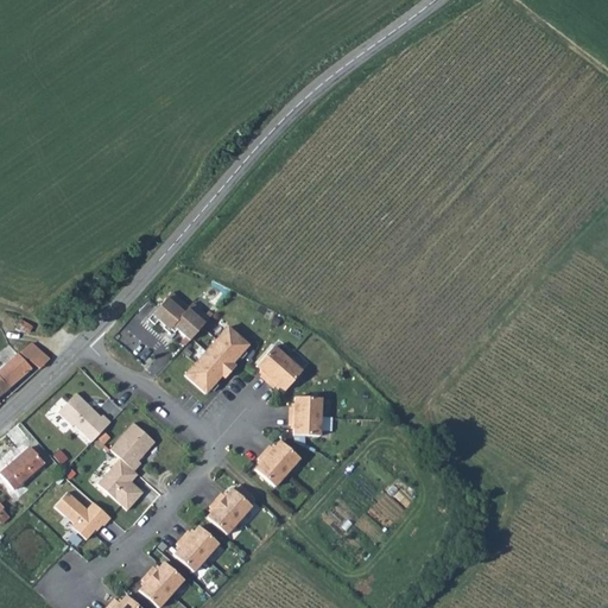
[(172,293),(152,316),(164,327),(168,322),(190,341),(210,318),(192,303),(189,308),(172,293)]
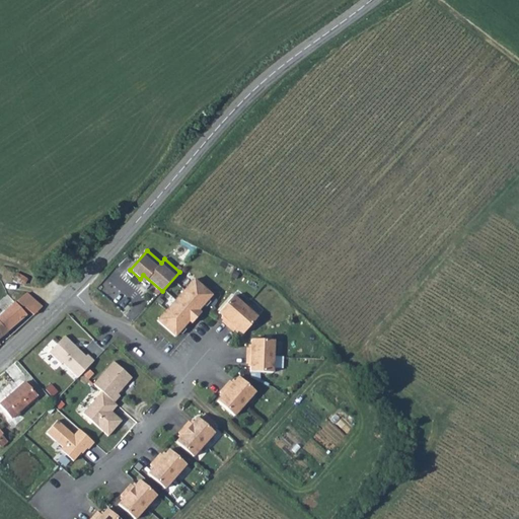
[(17,272),(13,279),(23,285),(27,279),(17,272)]
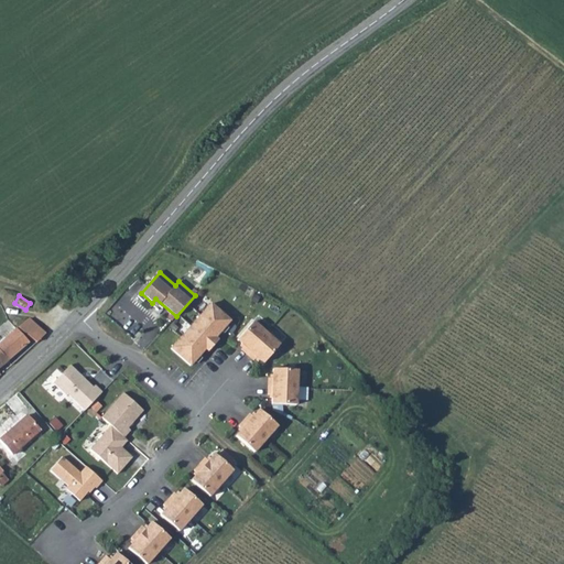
[(212,304),(171,349),(191,366),(230,321),(212,304)]
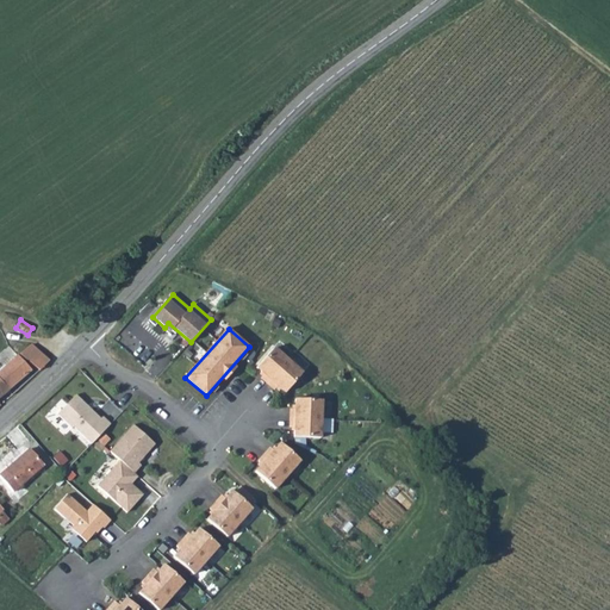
[(32,344),(19,354),(41,371),(50,361),(32,344)]
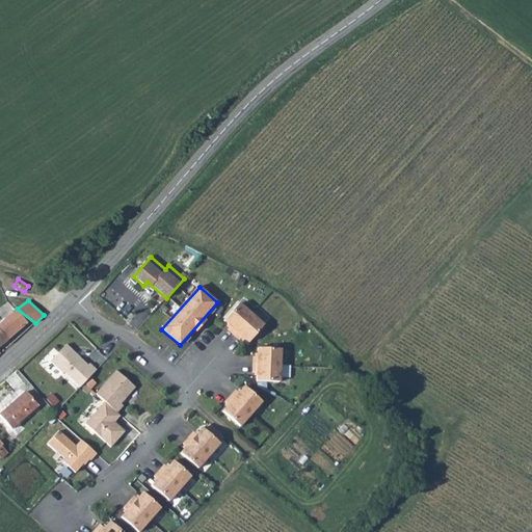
[(239,303),(223,321),(231,326),(228,329),(234,335),(251,315),(239,303)]
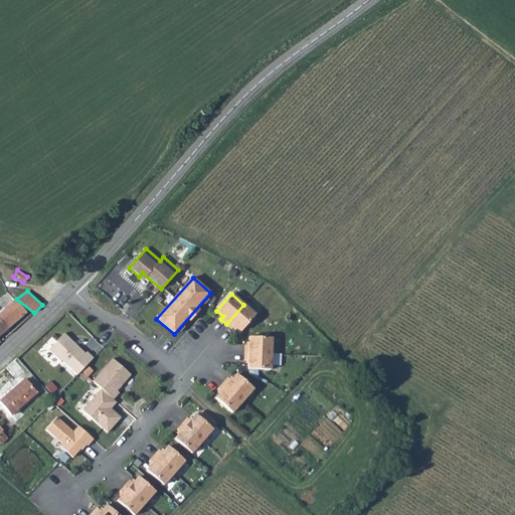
[(11,302),(0,311),(0,320),(7,329),(8,330),(23,315),(11,302)]
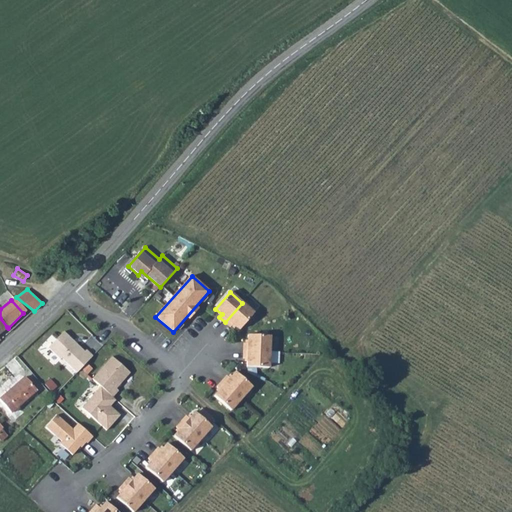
[(242,303),(225,322),(230,327),(233,324),(239,330),(254,313),(242,303)]
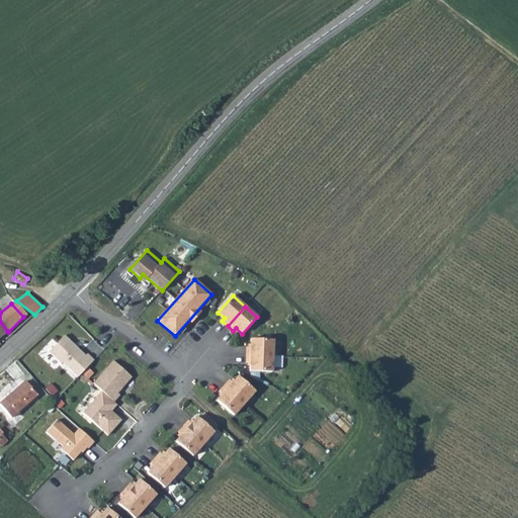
[(65,336),(49,352),(61,364),(63,362),(78,377),(94,360),(87,354),(86,356),(74,345),(73,346),(70,343),(71,342),(65,336)]
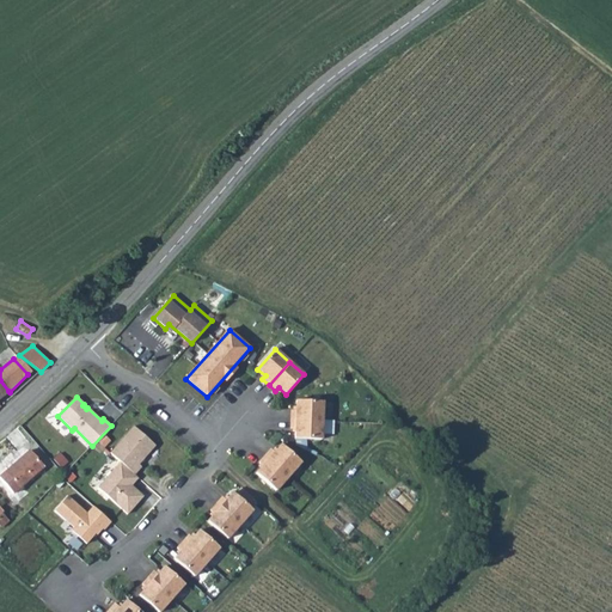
[(292,410),(292,420),(323,421),(323,402),(297,401),(297,411),(292,410)]
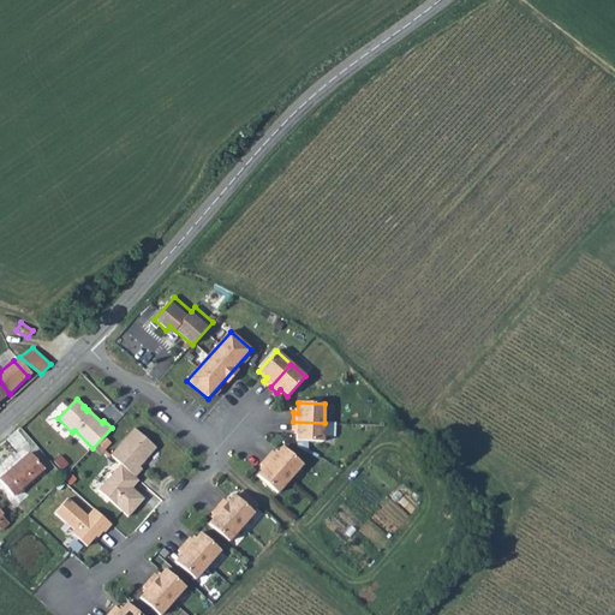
[(324,423),(293,422),(292,431),(297,431),(297,441),(323,442),(323,436),(333,436),(333,424),(324,423)]
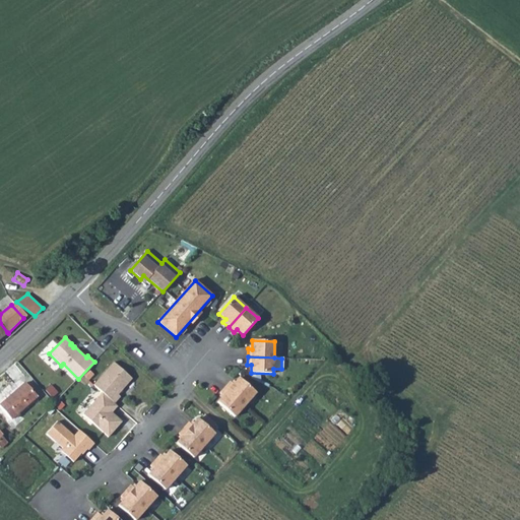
[(114,363),(93,385),(103,393),(114,403),(115,403),(121,397),(118,395),(132,379),(114,363)]
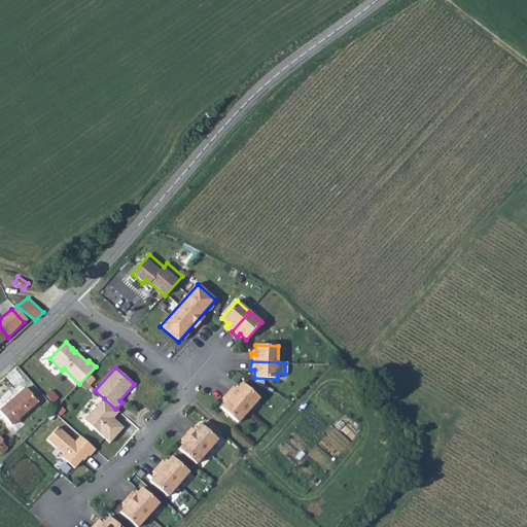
[(234,387),(229,392),(248,411),(259,398),(243,383),(237,390),(234,387)]
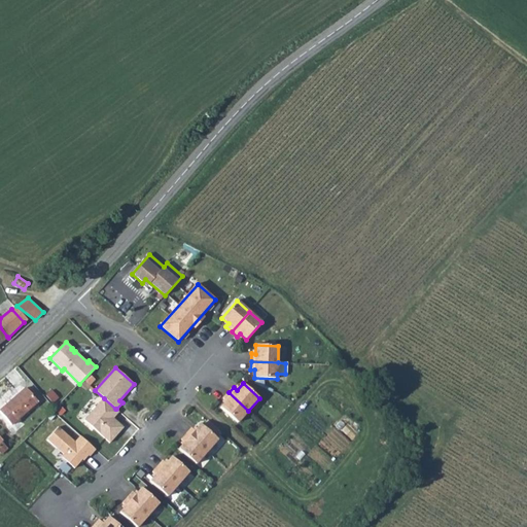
[(26,388),(0,410),(0,412),(11,425),(38,402),(26,388)]
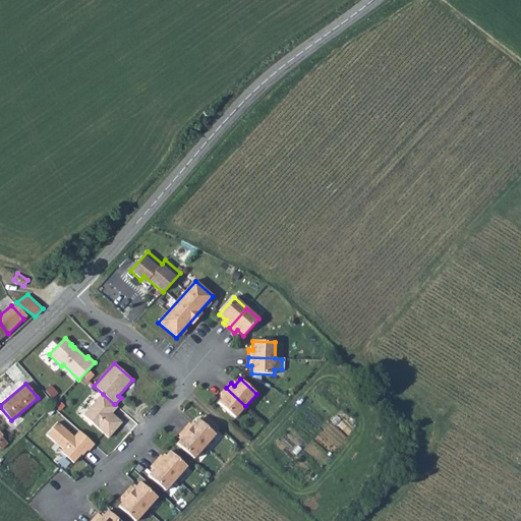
[(226,388),(221,394),(224,397),(218,403),(235,418),(245,406),(226,388)]
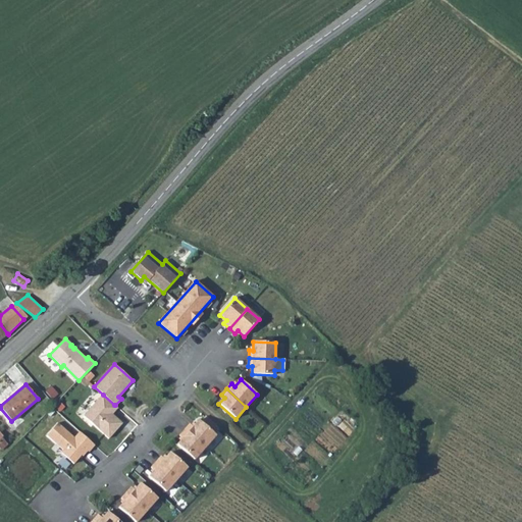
[(114,405),(103,395),(84,416),(109,438),(122,423),(109,411),(114,405)]
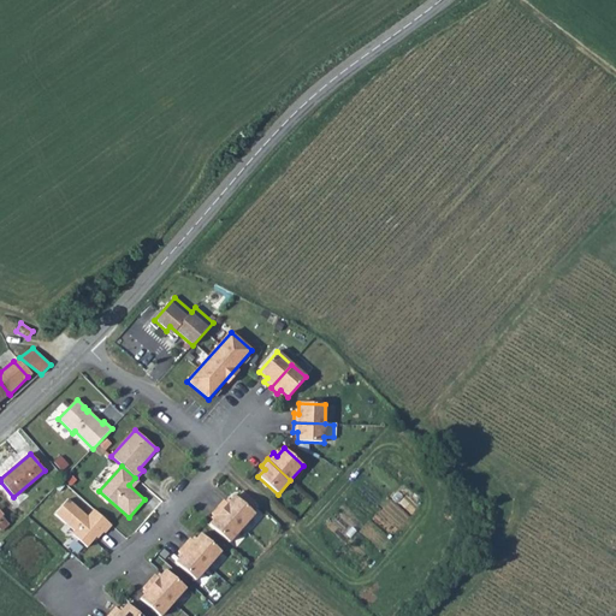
[(224,501),(218,507),(242,528),(255,514),(235,496),(229,504),(224,501)]
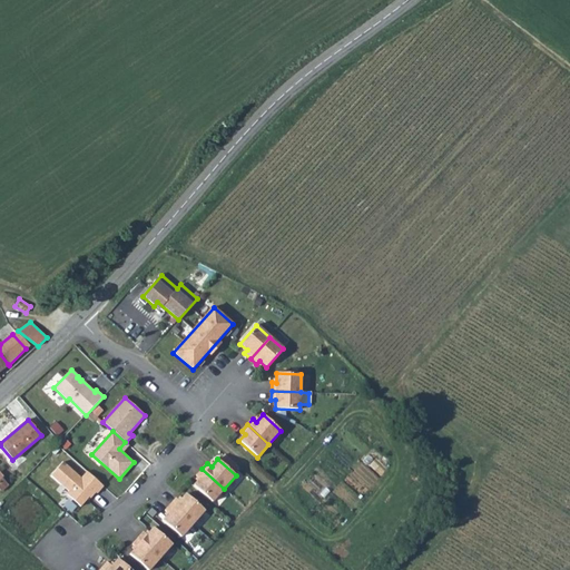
[(62,462),(51,475),(69,492),(67,494),(80,507),(89,497),(90,499),(96,492),(98,493),(104,487),(87,471),(81,478),(62,462)]
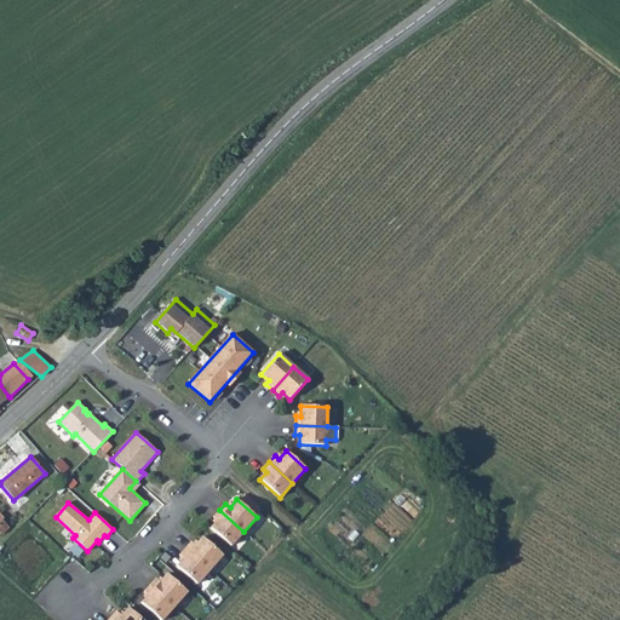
[(218,521),(211,528),(231,546),(244,532),(219,510),(213,517),(218,521)]
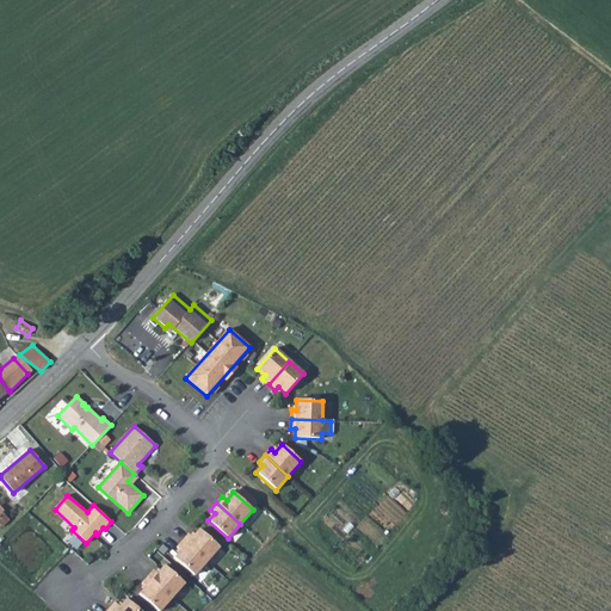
[(189,534),(183,541),(207,561),(220,548),(199,530),(192,537),(189,534)]
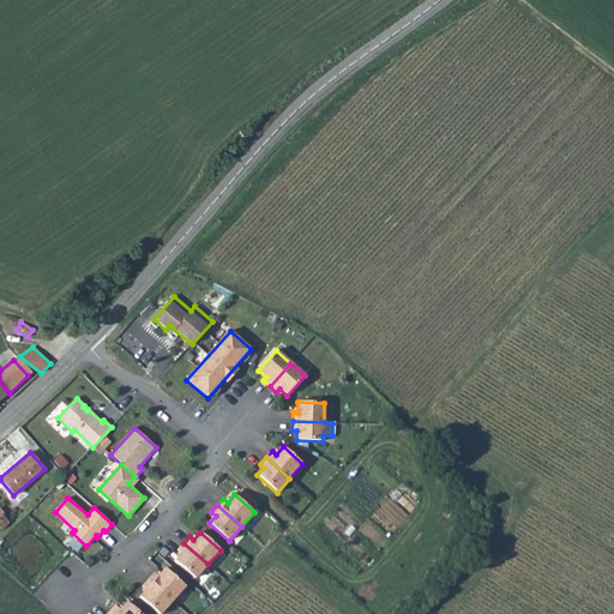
[(208,564),(184,543),(178,551),(181,553),(175,561),(194,578),(208,564)]
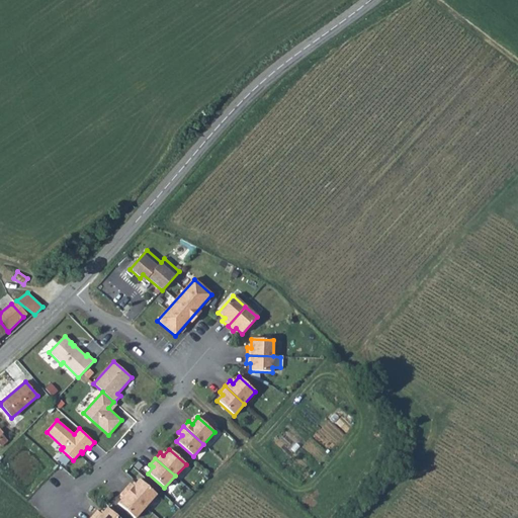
[(131,484),(125,489),(146,507),(156,495),(139,480),(134,486),(131,484)]
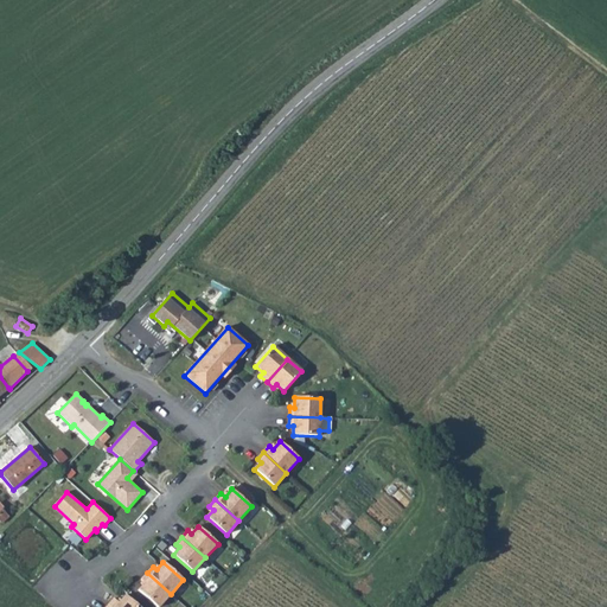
[(147,573),(141,580),(146,583),(139,590),(157,606),(158,606),(171,594),(147,573)]
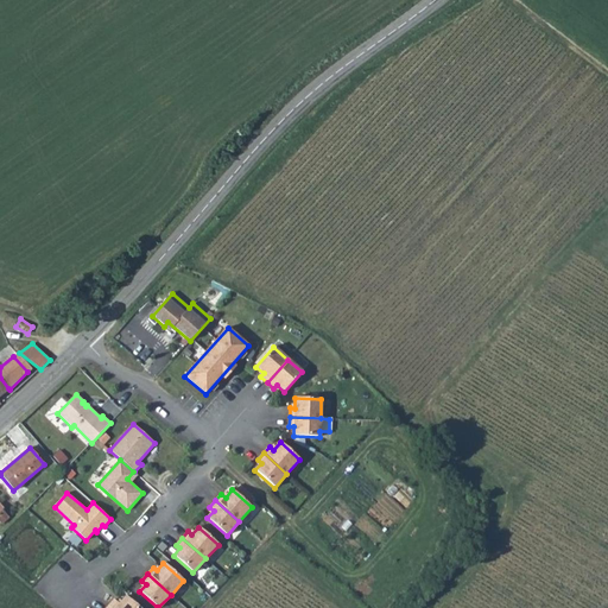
[(213,581),(204,589),(211,596),(219,587),(213,581)]
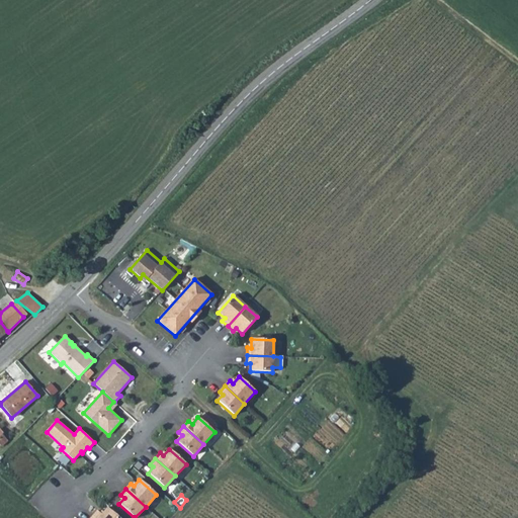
[(97,511),(92,516),(94,517),(118,517),(107,508),(102,514),(97,511)]
